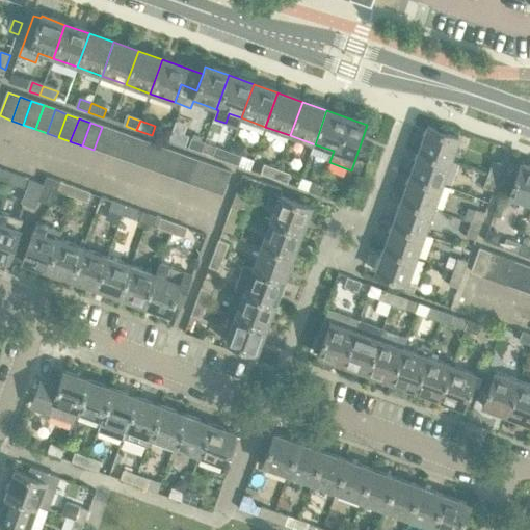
[(420,151),(451,162),(459,137),(428,126),(420,151)]
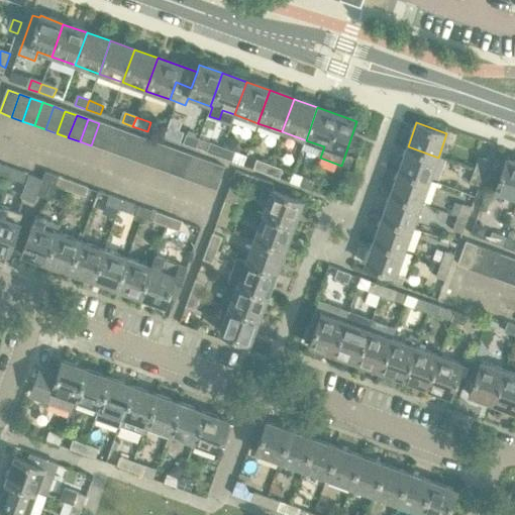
[(102,149),(110,127),(99,123),(91,145),(102,149)]
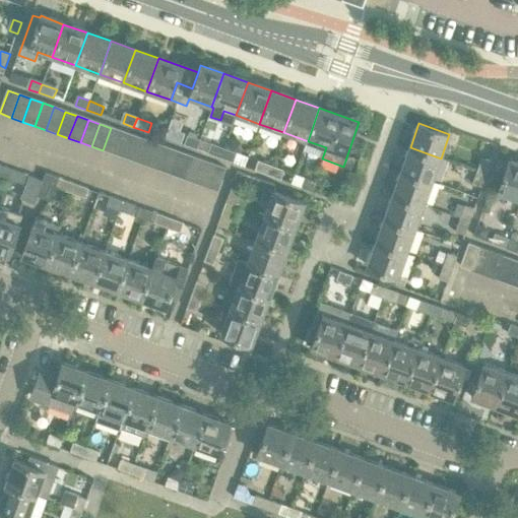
[(115,154),(123,132),(111,128),(103,150),(115,154)]
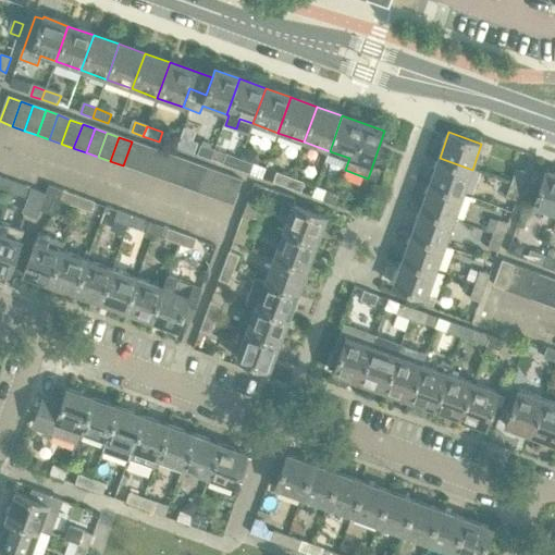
[(135,170),(144,146),(132,142),(123,165),(135,170)]
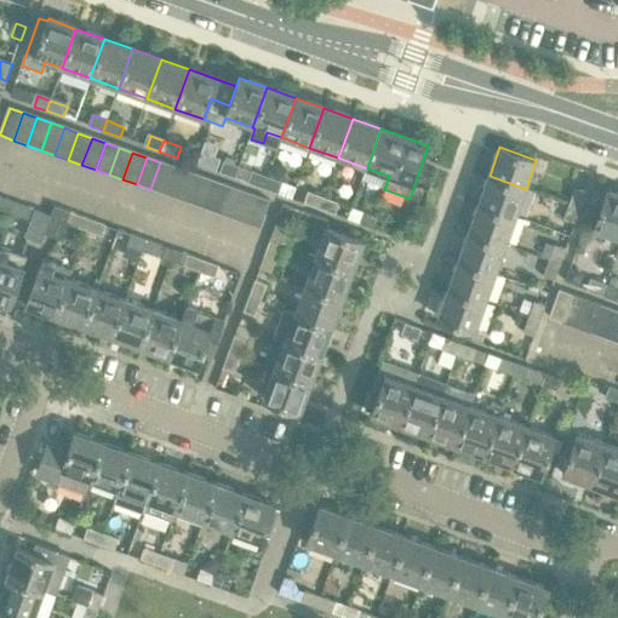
[(164,194),(173,167),(160,162),(150,189),(164,194)]
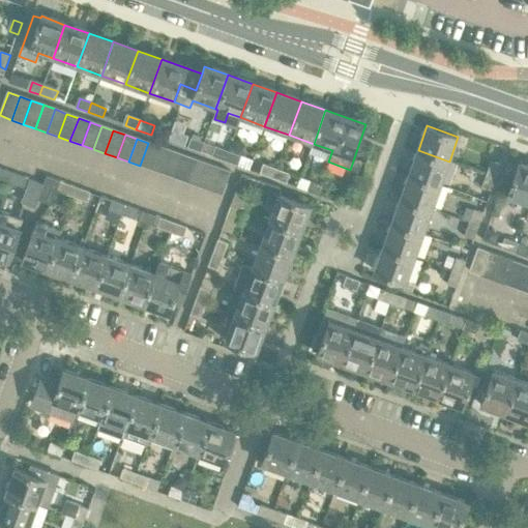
[(193,140),(189,149),(203,153),(206,144),(193,140)]
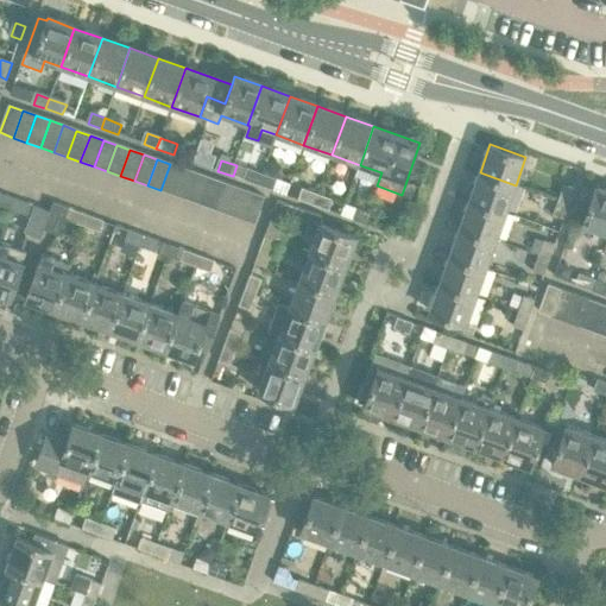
[(174,195),(183,169),(170,164),(161,190),(174,195)]
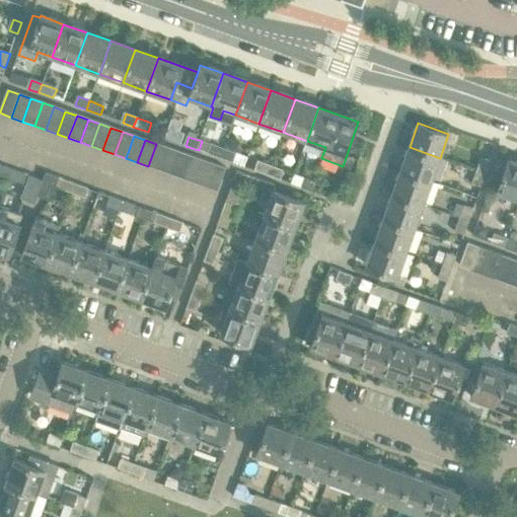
[(160,171),(168,148),(156,144),(148,166),(160,171)]
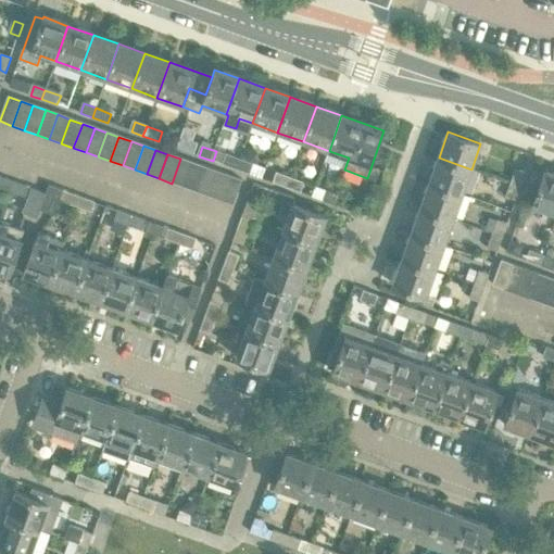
[(236,170),(239,160),(227,155),(224,165),(236,170)]
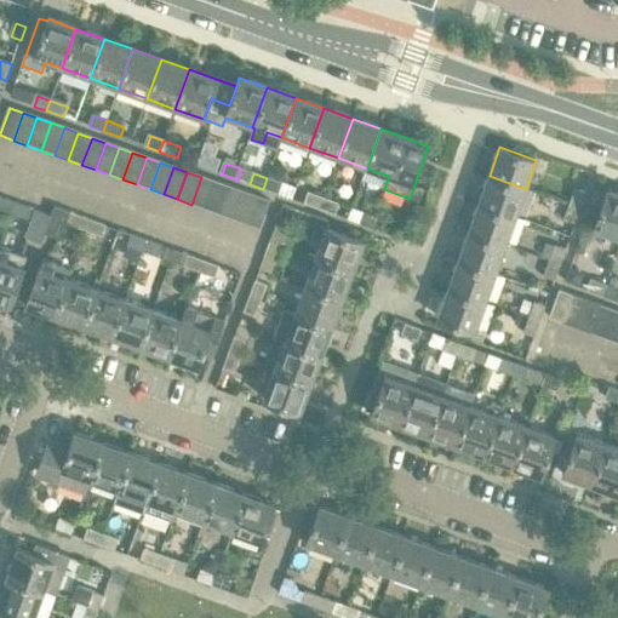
[(515,217),(526,189),(490,176),(479,205),(515,217)]
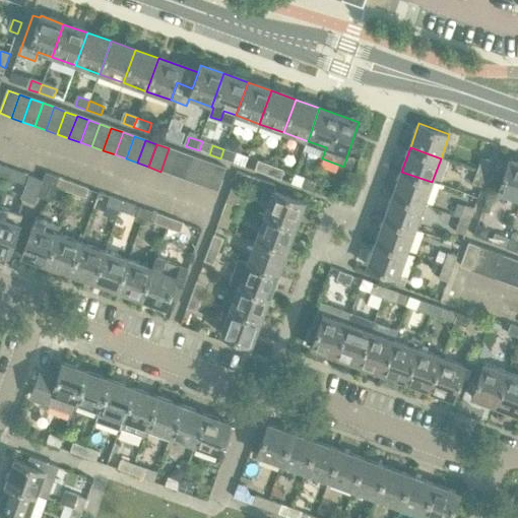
[(172,176),(180,152),(169,148),(160,172),(172,176)]
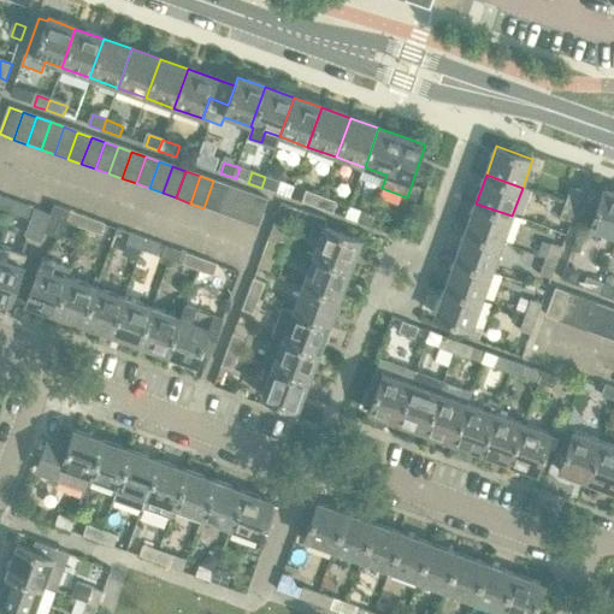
[(265,177),(261,188),(279,194),(283,183),(265,177)]
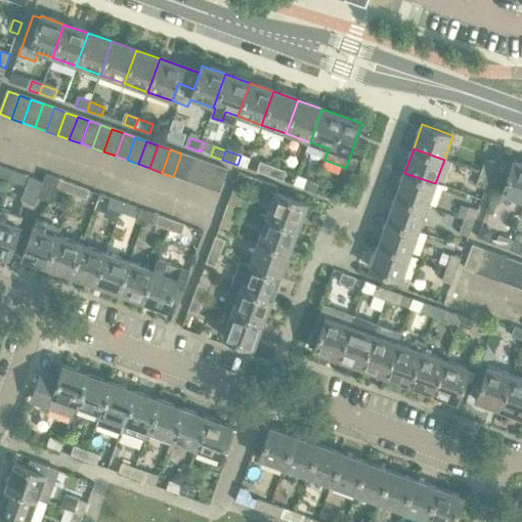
[(184,181),(192,158),(181,154),(173,177),(184,181)]
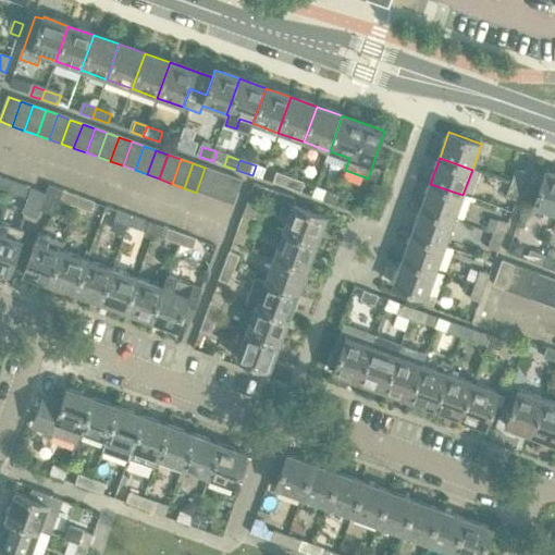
[(208,197),(218,172),(205,168),(196,193),(208,197)]
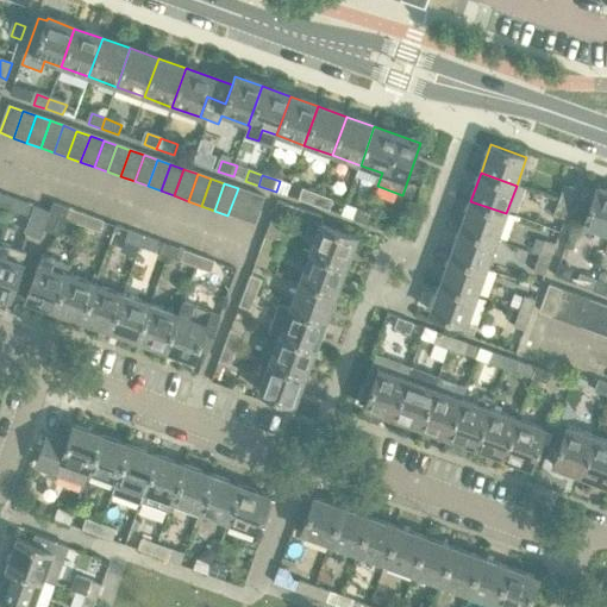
[(558,202),(570,206),(575,192),(564,187),(558,202)]
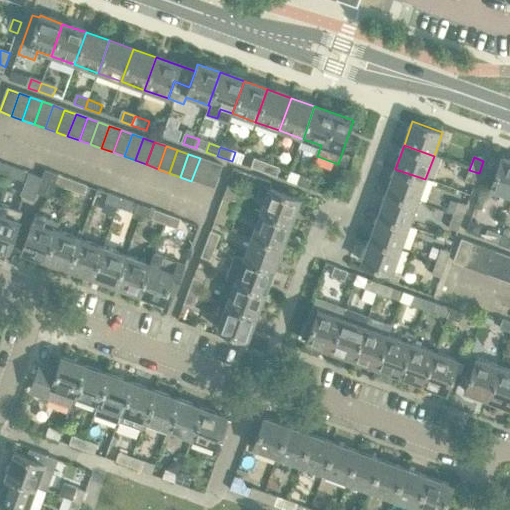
[(509,159),(502,157),(490,190),(509,196),(509,159)]
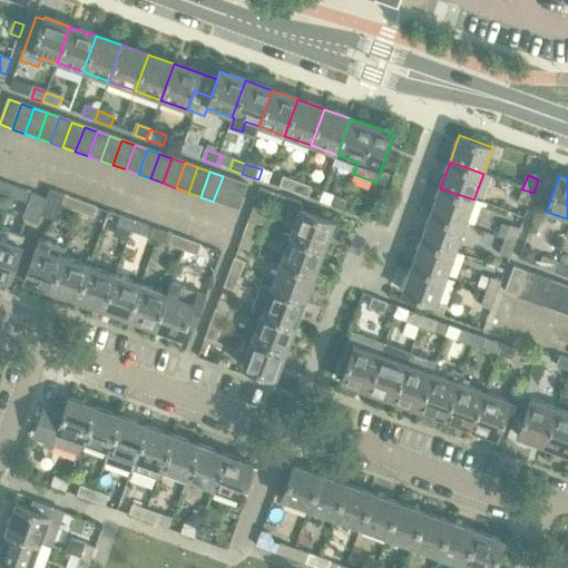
[(226,206),(235,180),(223,176),(213,202),(226,206)]
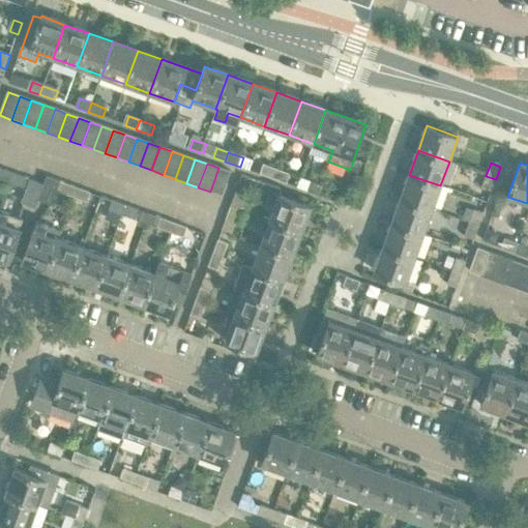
[(273,179),(276,170),(265,166),(262,175),(273,179)]
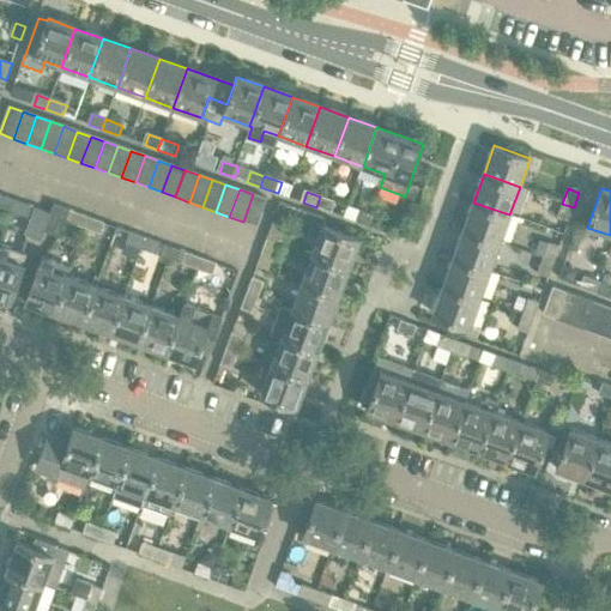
[(253,194),(243,222),(256,227),(266,200),(253,194)]
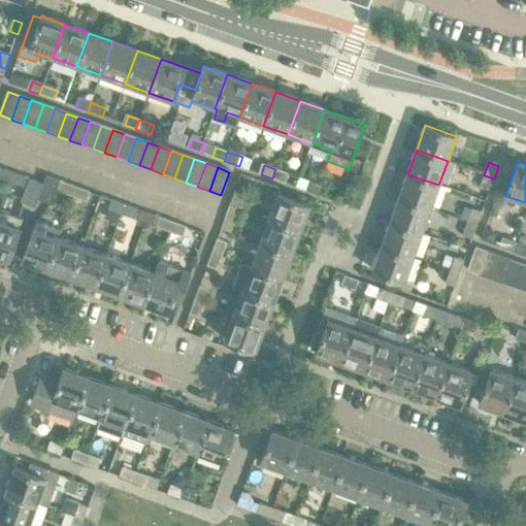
[(0,168),(0,178),(9,183),(9,182),(12,173),(0,168)]
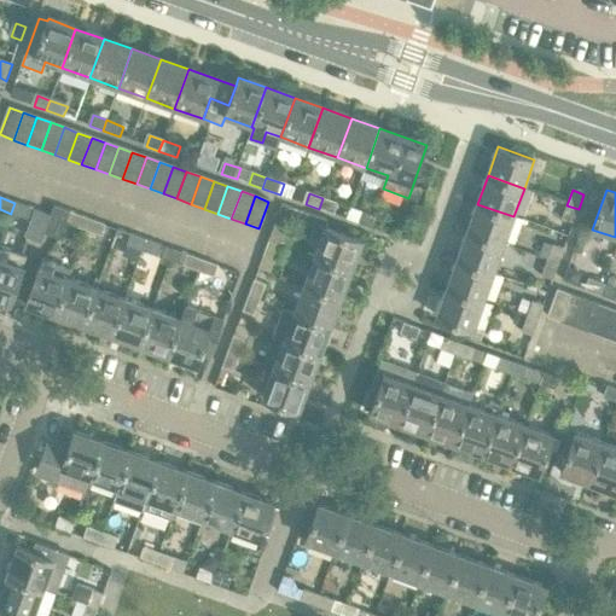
[(323,198),(319,209),(335,215),(340,204),(323,198)]
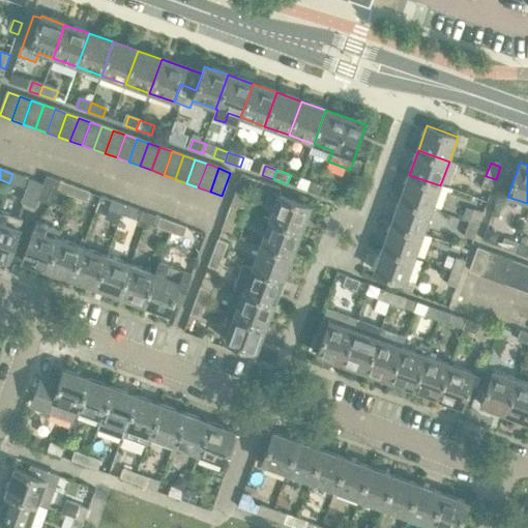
[(12,174),(9,182),(27,188),(31,179),(13,173),(12,174)]
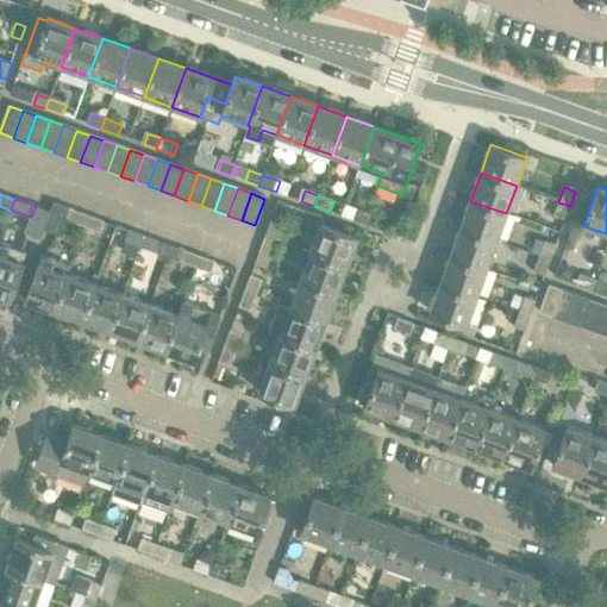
[(496,242),(506,213),(470,201),(461,229),(496,242)]
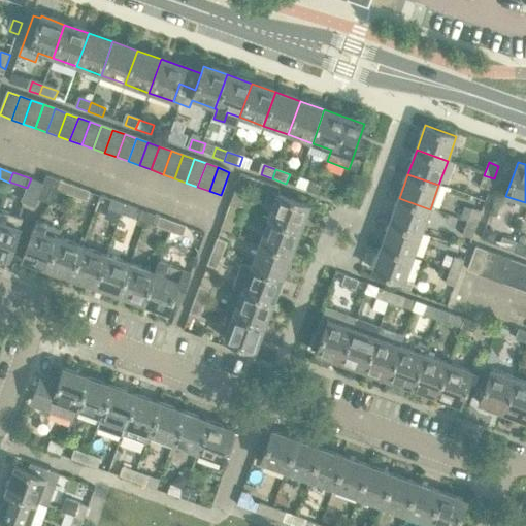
[(45,184),(40,199),(53,204),(58,191),(61,181),(47,175),(44,184),(45,184)]
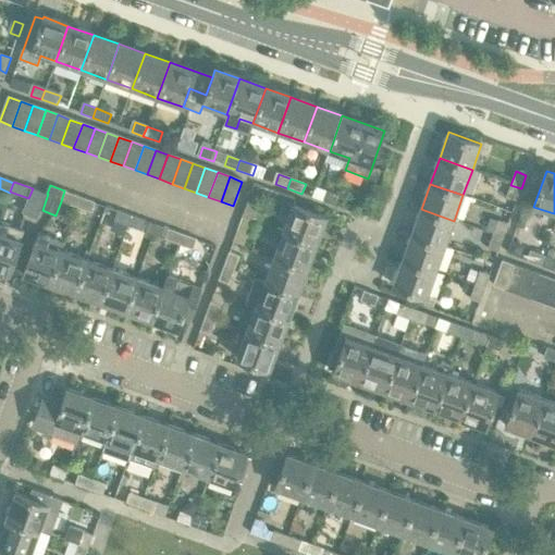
[(516,202),(521,188),(510,185),(506,198),(516,202)]
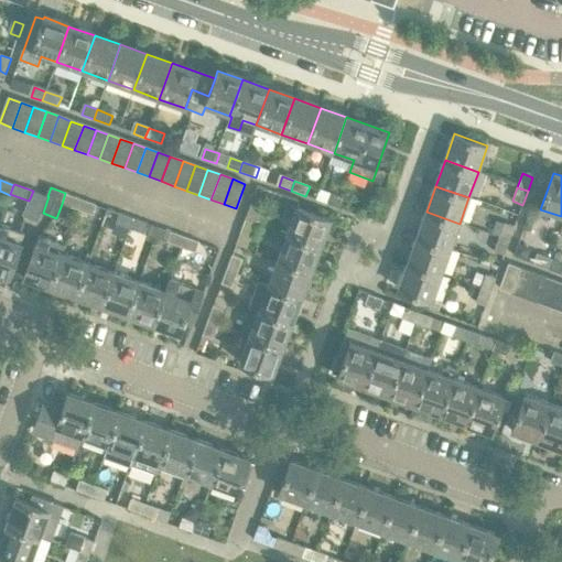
[(29,201),(23,216),(39,220),(42,213),(43,213),(49,196),(47,196),(33,191),(29,201)]
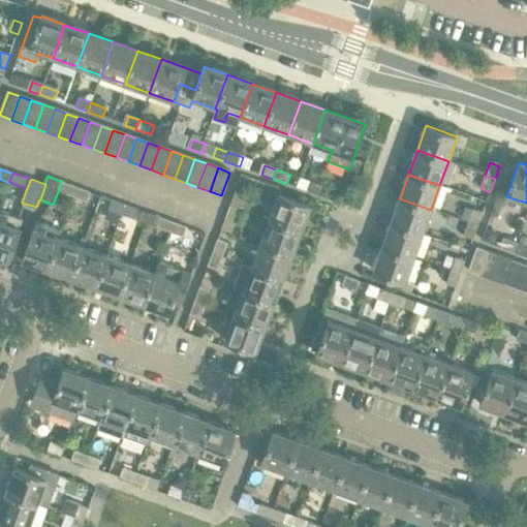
[(61,181),(58,191),(73,196),(76,188),(76,187),(61,181)]
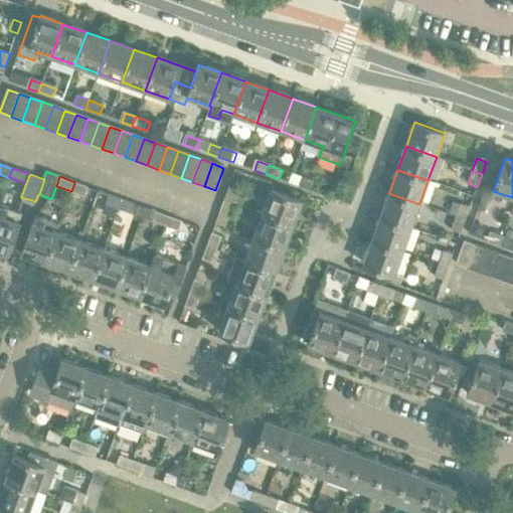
[(304,178),(301,187),(314,191),(317,182),(304,178)]
